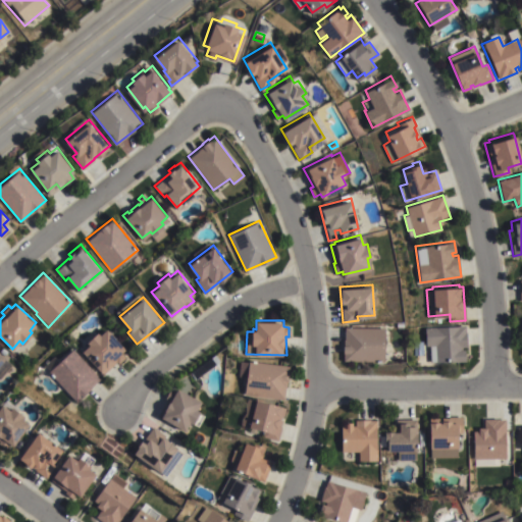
[(465,360),(430,362),(429,345),(426,345),(424,327),(465,323),(467,346),(464,346),(465,360)]
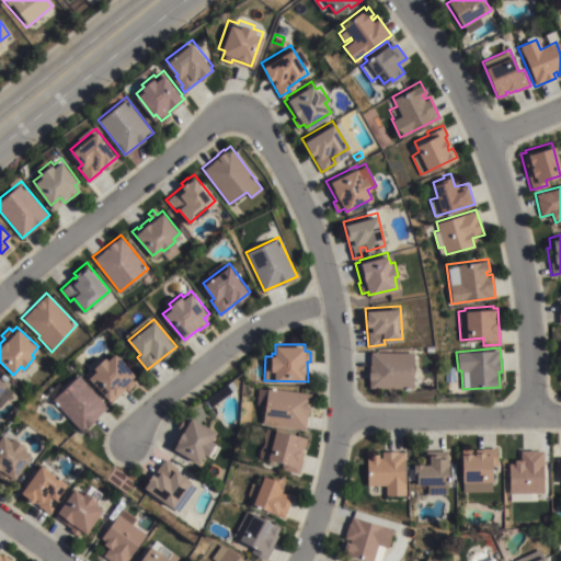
[(114,351),(135,373),(129,377),(135,384),(127,390),(125,388),(111,401),(88,376),(95,368),(93,366),(104,355),(107,357),(114,351)]
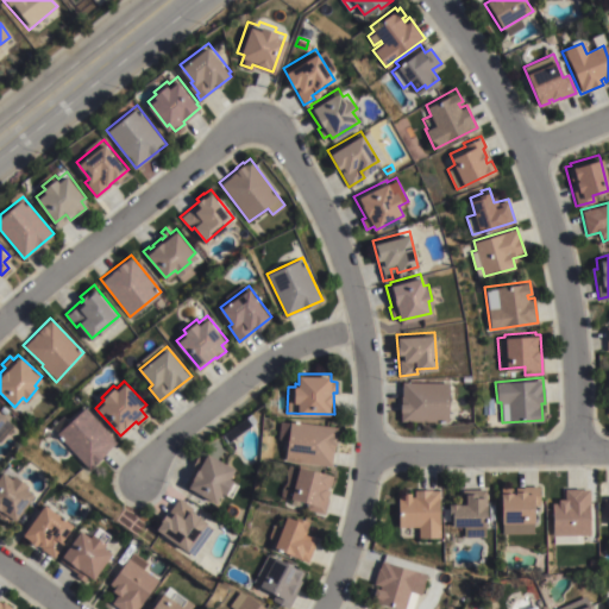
[(449,382),(447,421),(400,419),(401,381),(449,382)]
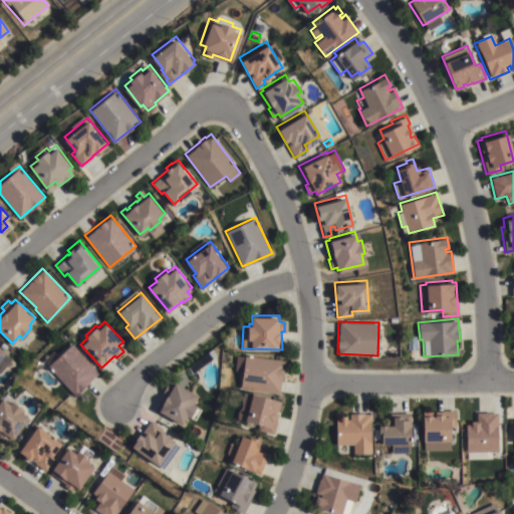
[(43,358),(52,349),(57,355),(71,342),(99,372),(74,395),(47,364),(48,364),(43,358)]
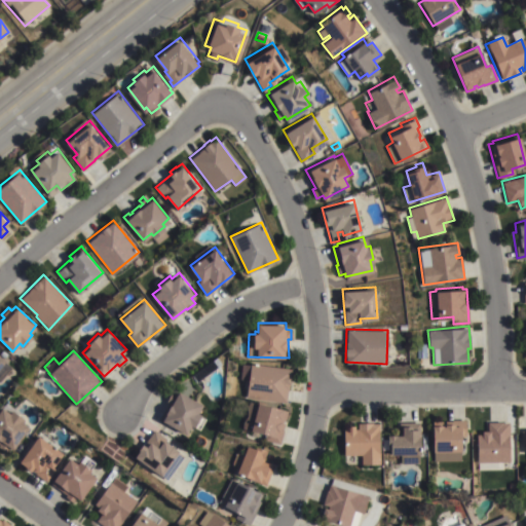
[(0,354),(4,359),(3,361),(11,367),(0,379),(0,354)]
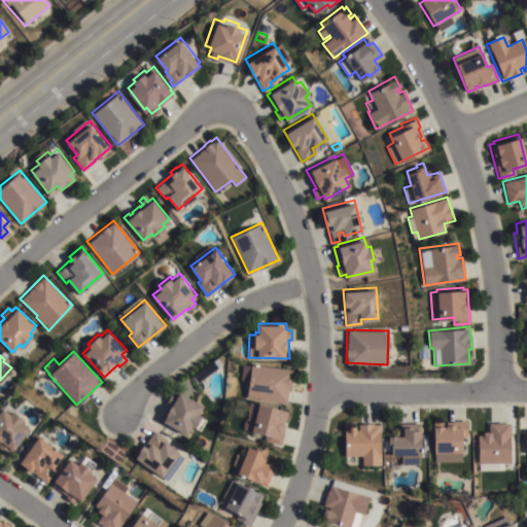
[(292,369),(288,402),(246,397),(251,362),(292,369)]
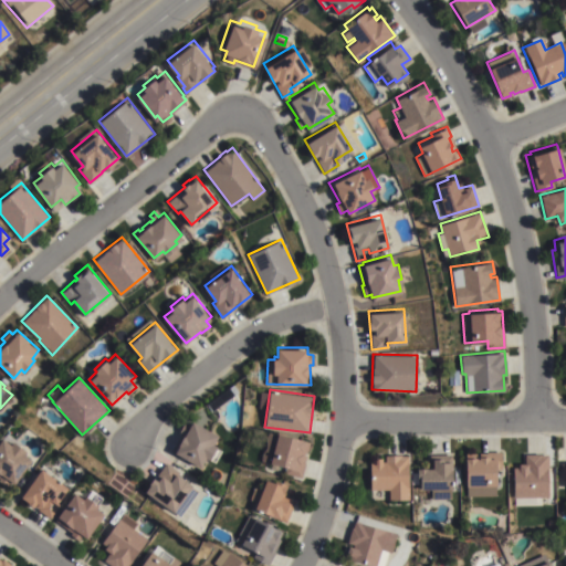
[(217,444),(216,447),(221,450),(215,462),(206,457),(200,467),(171,450),(175,443),(178,444),(184,435),(179,431),(185,421),(189,425),(192,419),(219,433),(213,443),(217,444)]
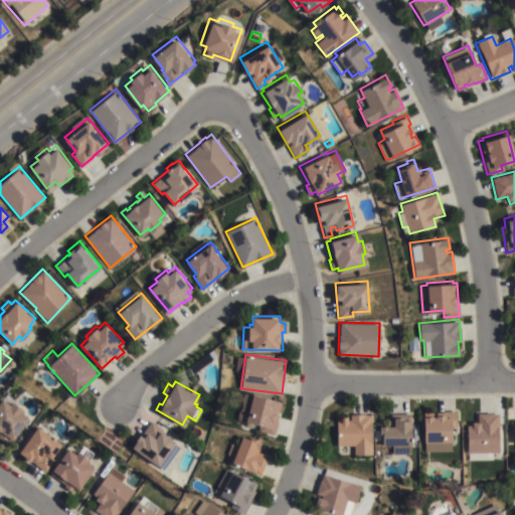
[(279,400),(282,401),(280,410),(278,410),(277,413),(279,413),(278,419),(278,420),(275,435),(259,431),(261,424),(238,418),(239,412),(242,406),(242,398),(244,392),(253,394),(253,393),(279,399),(279,400)]
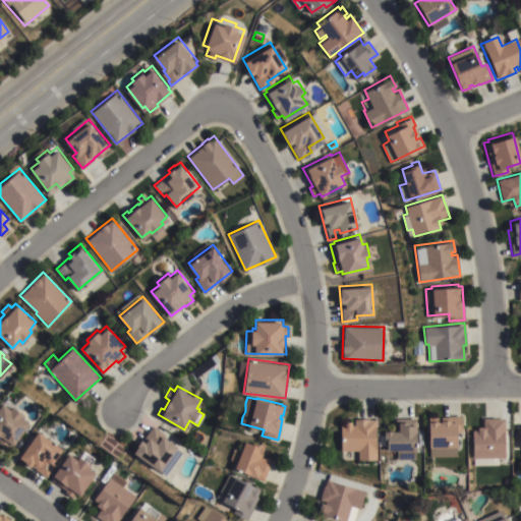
[(11,405),(22,413),(20,416),(29,422),(12,445),(9,442),(5,447),(0,443),(0,403),(1,402),(9,408),(11,405)]
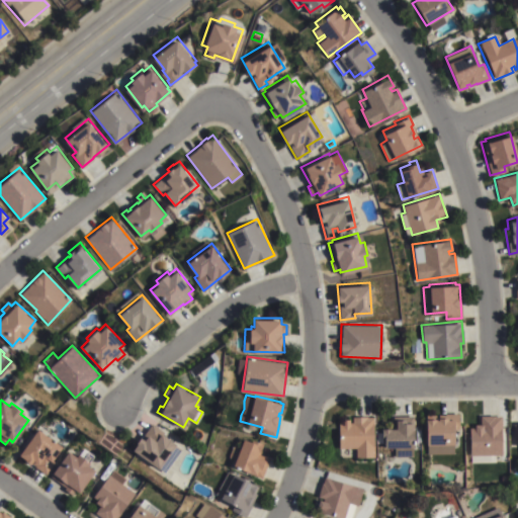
[(454,453),(427,453),(426,413),(458,413),(459,429),(453,429),(454,453)]
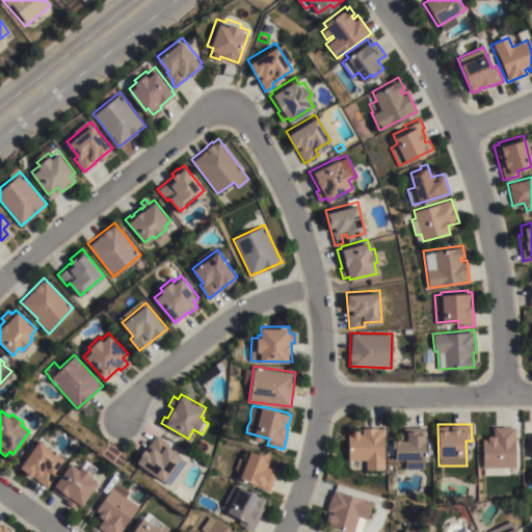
[(362,433),(362,427),(383,426),(383,469),(350,470),(350,459),(347,459),(347,433),(350,433),(350,429),(358,429),(358,433),(362,433)]
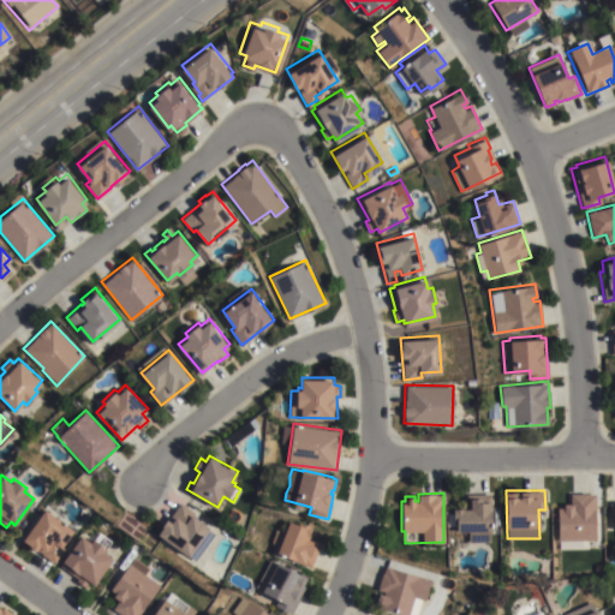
[(557,541),(557,506),(569,506),(569,493),(596,493),(596,541),(591,541),(591,549),(559,549),(559,541),(557,541)]
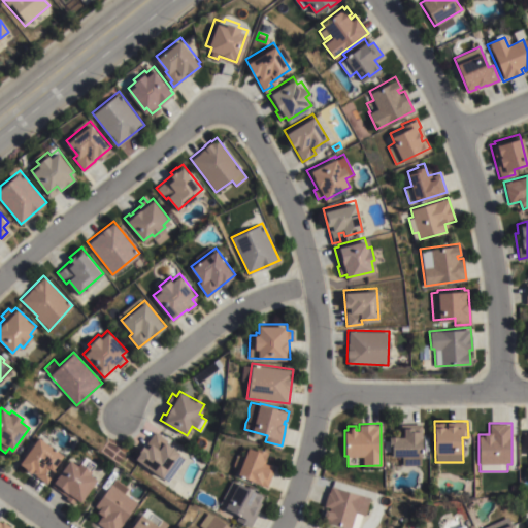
[(421,424),(421,465),(401,465),(401,456),(392,456),(392,448),(389,448),(389,435),(398,435),(398,424),(421,424)]
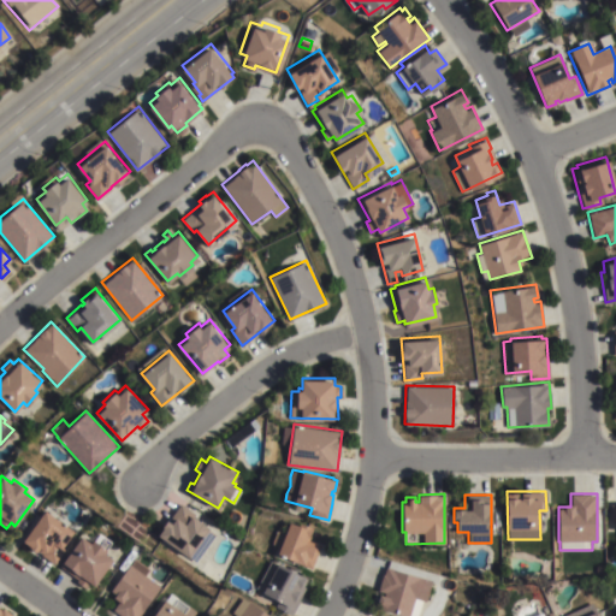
[(208,528),(215,533),(196,561),(158,534),(164,526),(163,525),(167,517),(170,520),(181,502),(194,511),(193,514),(209,526),(208,528)]
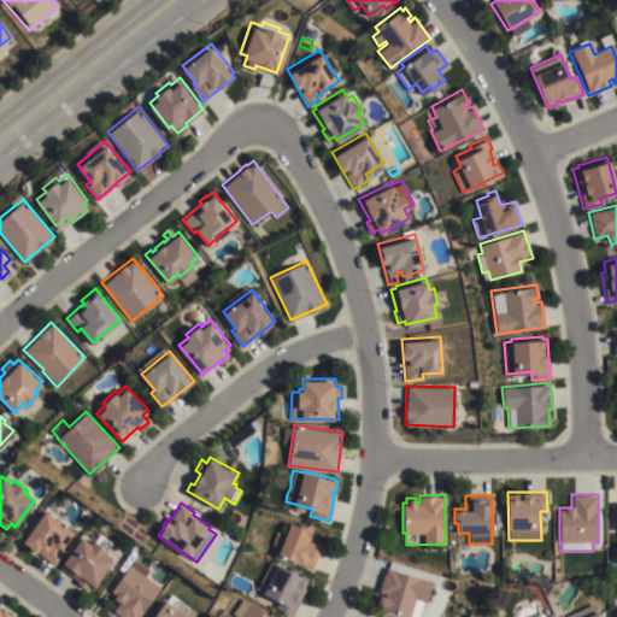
[(43,510),(74,532),(60,548),(65,551),(54,565),(22,541),(43,510)]
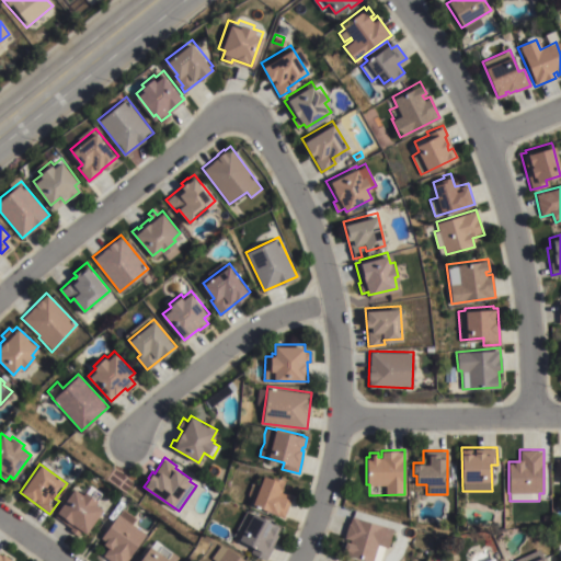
[(279,491),(293,496),(285,516),(253,503),(255,497),(248,494),(252,481),(261,484),(264,474),(273,478),(274,474),(286,479),(282,489),(281,488),(279,491)]
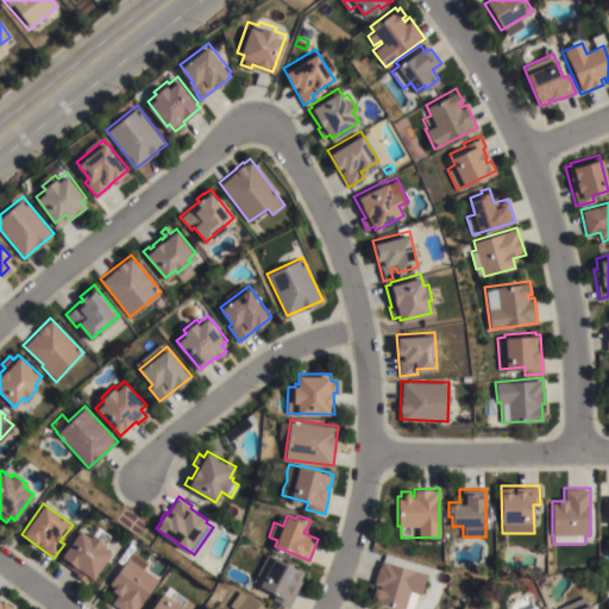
[(92,532),(93,533),(98,526),(111,535),(102,546),(112,552),(93,578),(88,575),(85,581),(75,573),(76,572),(58,558),(80,529),(89,535),(92,532)]
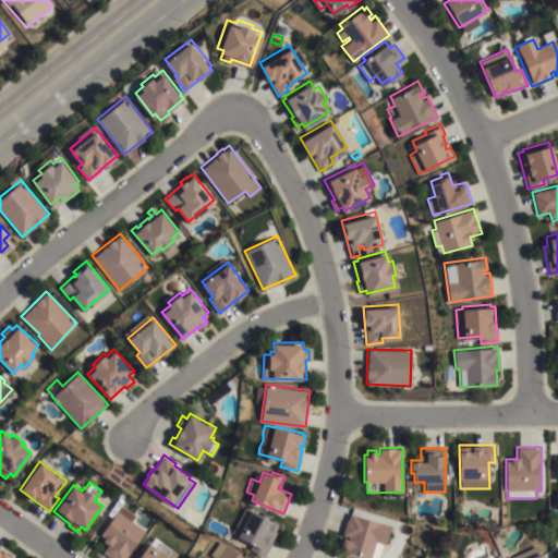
[(121,506),(134,516),(131,521),(145,531),(125,557),(109,557),(101,552),(108,544),(102,540),(104,538),(99,534),(117,511),(118,511),(121,506)]
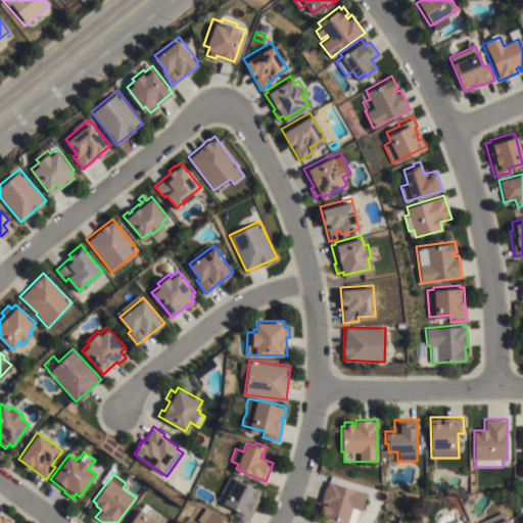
[(236,477),(262,490),(257,497),(260,498),(248,522),(234,514),(236,509),(218,500),(230,475),(236,478),(236,477)]
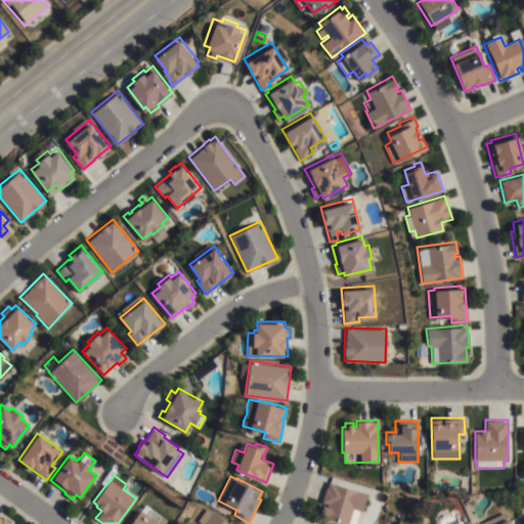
[(366,492),(361,511),(358,510),(353,523),(347,523),(322,517),(322,514),(319,513),(321,505),(324,506),(325,503),(321,501),(326,481),(332,483),(366,492)]
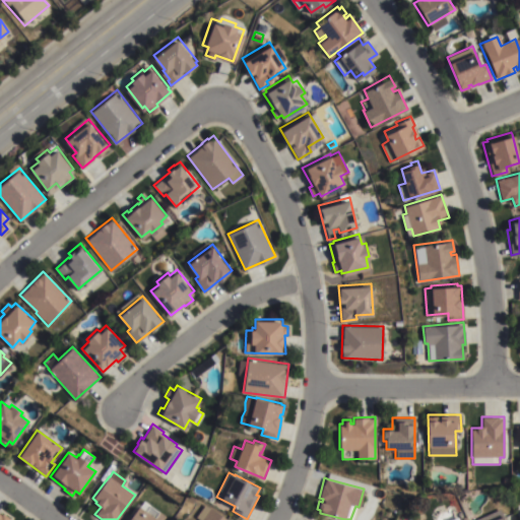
[(166,516),(163,519),(121,519),(126,514),(131,517),(139,505),(140,506),(143,501),(159,511),(166,516)]
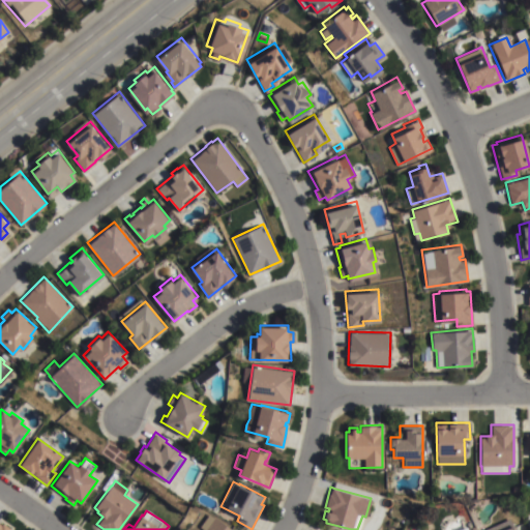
[(214,518),(233,529),(205,529),(200,526),(209,513),(214,518)]
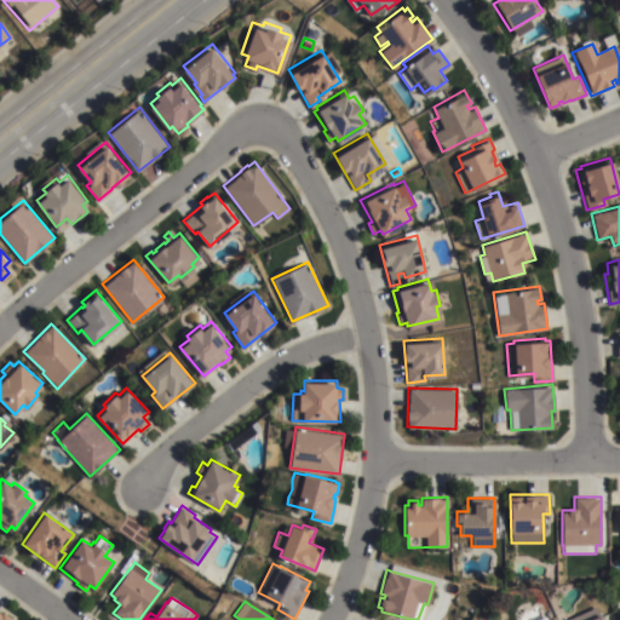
[(601,614),(603,619),(569,619),(597,608),(601,614)]
